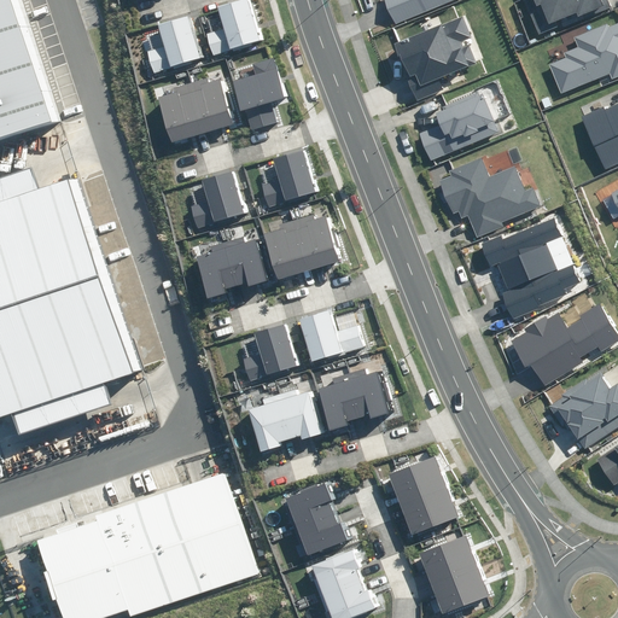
[(0,0),(0,124),(69,100),(33,0),(0,0)]
